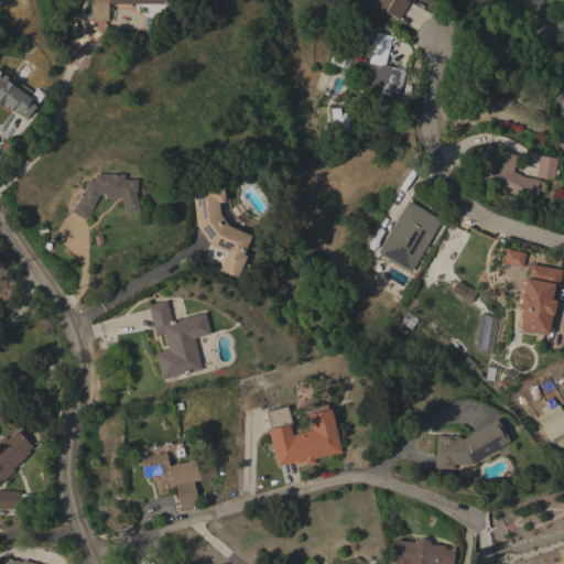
[(165,0),(165,3),(108,3),(107,21),(90,20),(90,0),(165,0)]
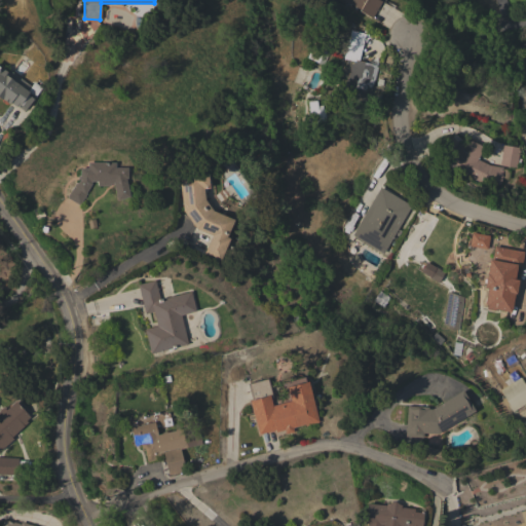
[(378,0),(380,1),(371,17),(359,10),(360,8),(345,1),(345,0),(378,0)]
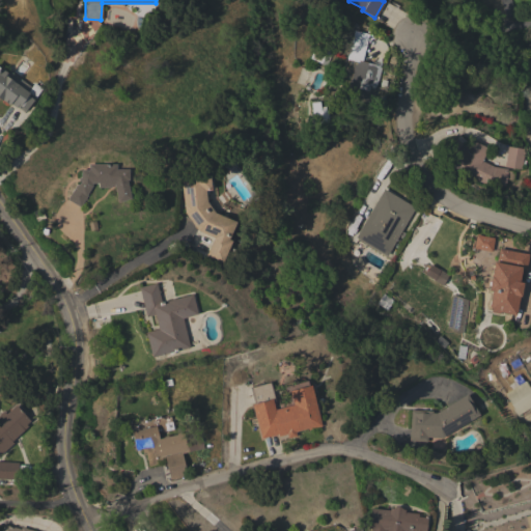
[(499,0),(510,0),(515,15),(505,18),(499,0)]
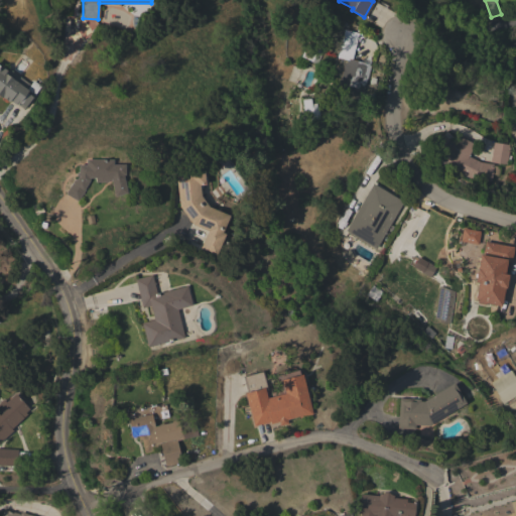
[(316,63),(300,56),(319,13),(336,20),(316,63)]
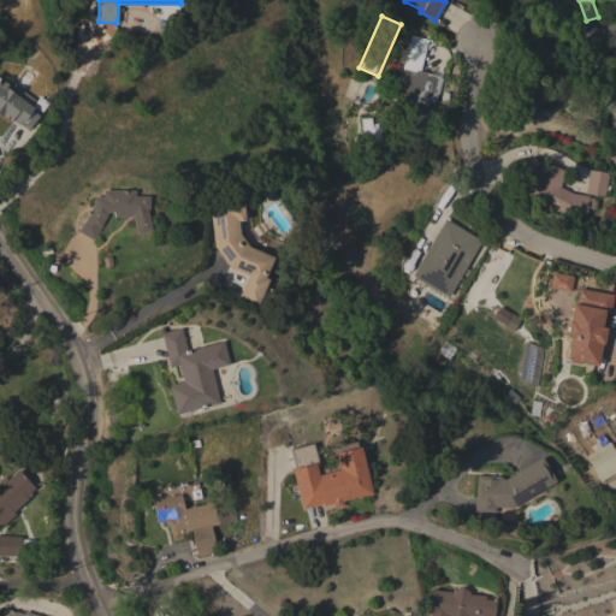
[(430,123),(419,119),(419,118),(400,113),(410,71),(401,69),(409,36),(427,41),(420,71),(440,76),(440,77),(442,78),(430,123)]
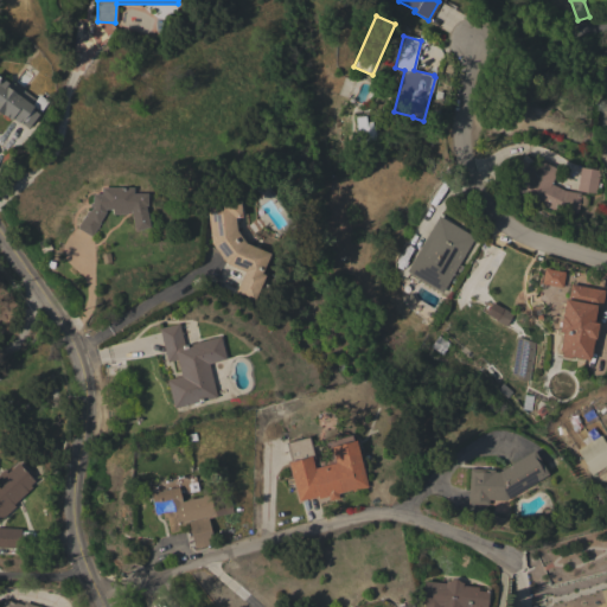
[(36,98),(38,95),(48,101),(27,128),(18,121),(18,122),(12,119),(16,114),(14,114),(11,120),(1,113),(0,114),(0,77),(1,78),(7,82),(6,83),(8,84),(11,81),(36,98)]
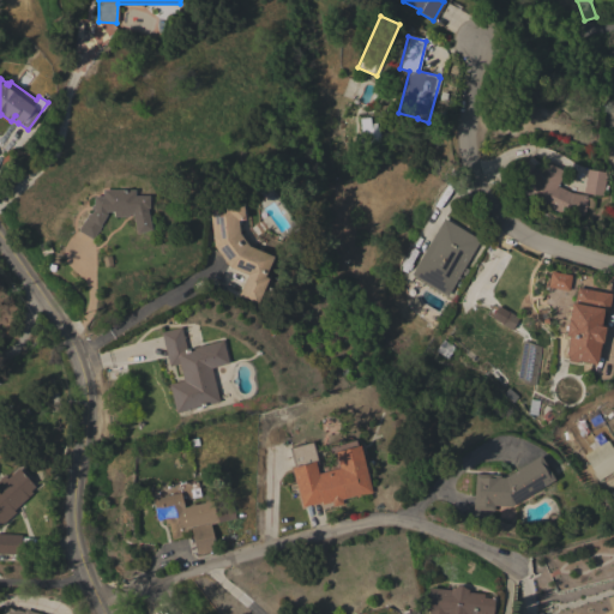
[(360,119),(369,118),(369,128),(379,127),(380,142),(361,144),(360,139),(362,139),(362,132),(361,132),(360,119)]
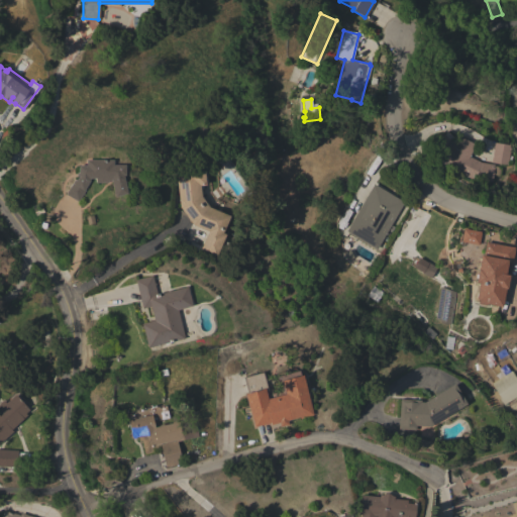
[(460,137),(475,143),(469,157),(481,163),(494,165),(494,167),(502,168),(500,176),(493,174),(492,181),(479,179),(478,182),(451,171),(428,154),(438,139),(446,130),(455,138),(460,137)]
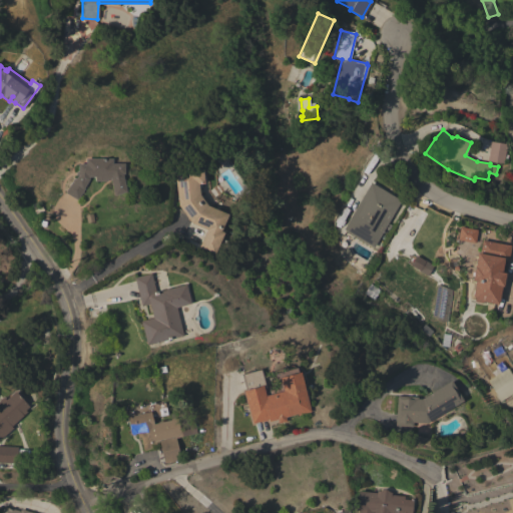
[(354,133),(368,133),(368,142),(354,142),(354,133)]
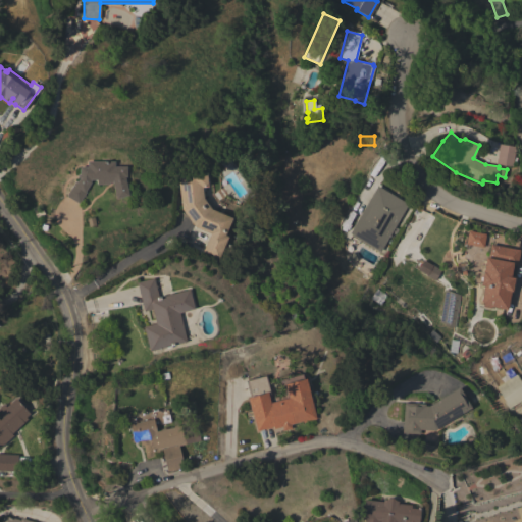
[(499,144),(515,146),(514,157),(517,157),(516,163),(513,162),(512,167),(496,164),(499,144)]
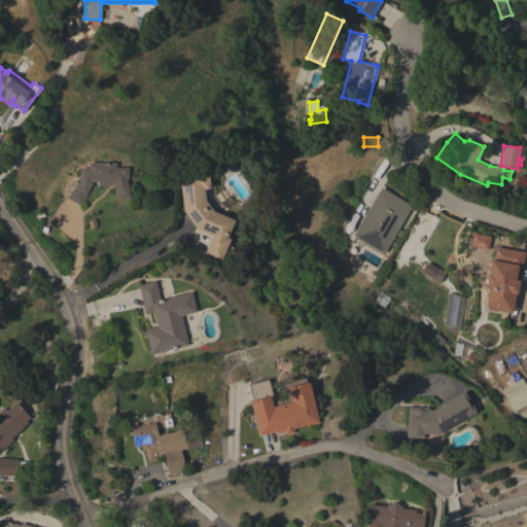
[(77,179),(77,176),(79,176),(79,168),(88,168),(88,163),(115,163),(115,168),(128,168),(128,178),(126,178),(130,197),(117,201),(113,184),(110,184),(110,186),(97,186),(98,181),(91,181),(91,184),(85,194),(86,194),(79,206),(66,198),(75,183),(76,183),(79,179),(77,179)]
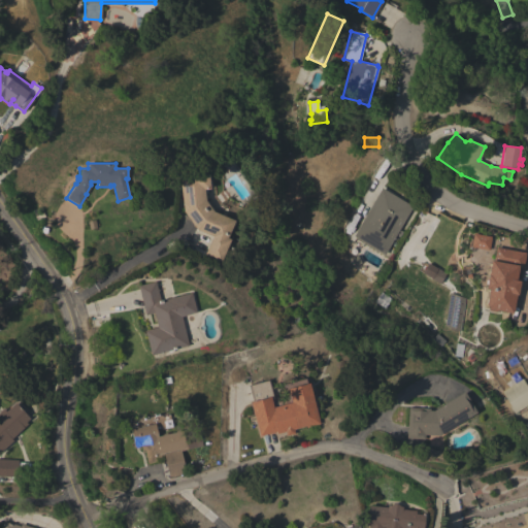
[(179,176),(208,172),(210,189),(204,190),(205,200),(213,211),(234,221),(227,238),(230,239),(221,262),(204,255),(212,236),(197,229),(184,211),(179,176)]
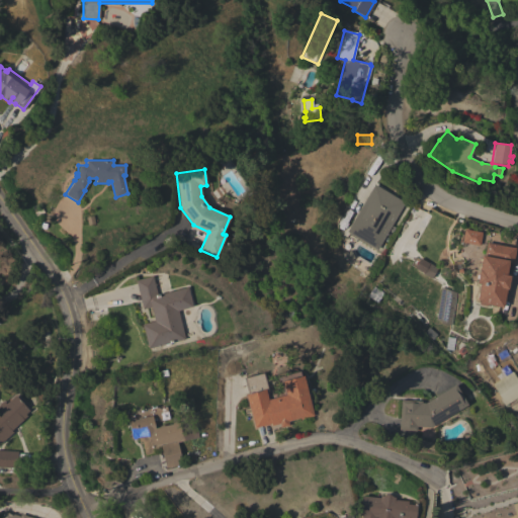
[(373,184),(405,202),(376,250),(346,232),(373,184)]
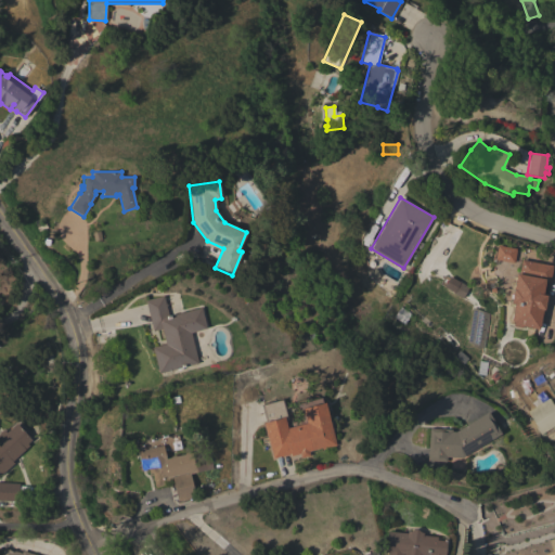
[(493,259),(497,245),(515,248),(513,262),(493,259)]
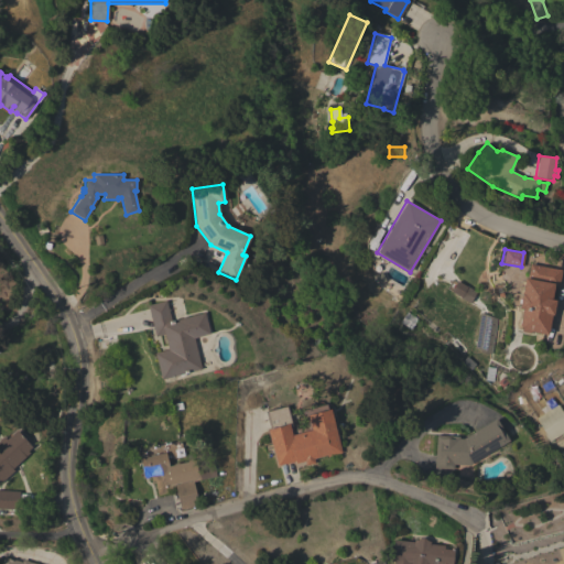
[(517,329),(521,308),(518,308),(523,278),(525,279),(529,264),(561,271),(557,289),(554,288),(552,300),(554,300),(552,314),(551,314),(546,335),(517,329)]
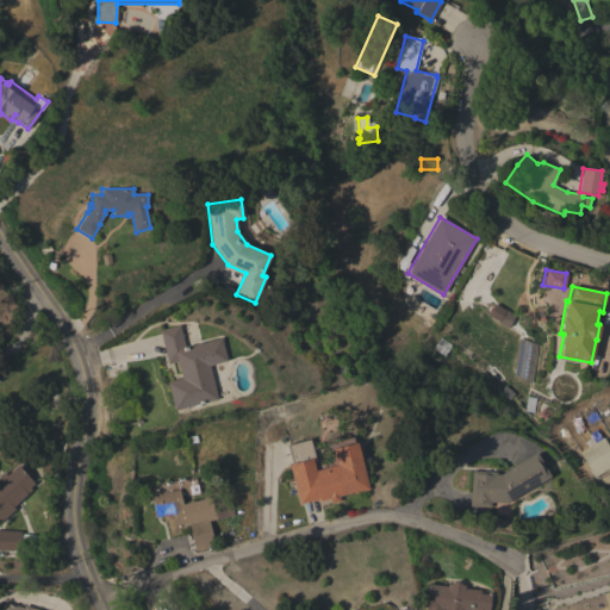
[(512,316),(489,303),(481,313),(506,328),(512,316)]
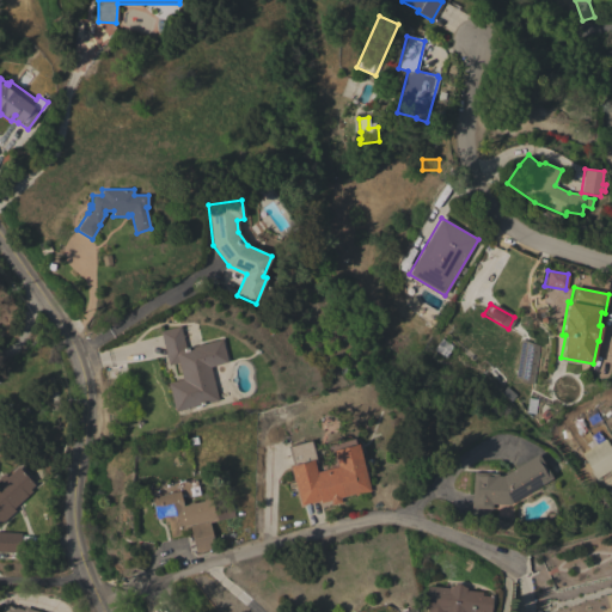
[(167,384),(183,379),(178,362),(169,365),(160,331),(181,326),(185,349),(222,340),(228,362),(210,367),(219,401),(201,405),(201,408),(195,409),(195,407),(176,411),(167,384)]
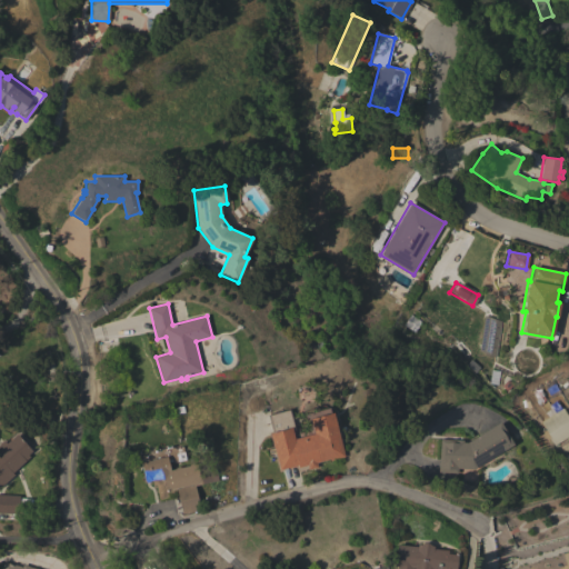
[(501,321),(495,357),(492,356),(491,358),(483,355),(485,353),(478,350),(483,315),(501,321)]
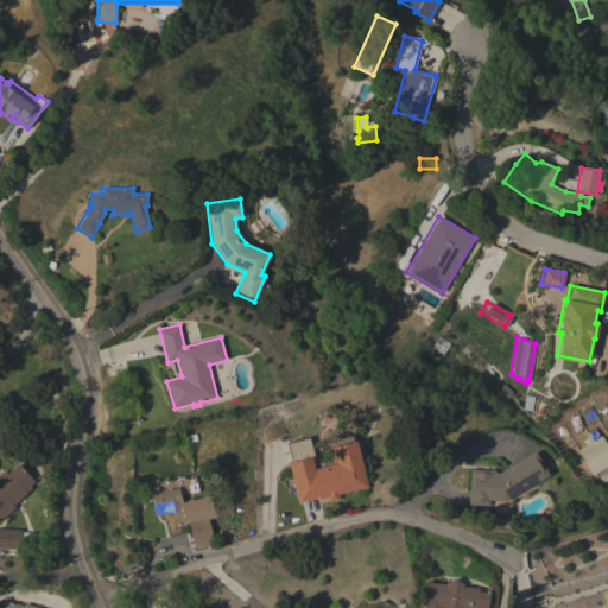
[(601,436),(607,448),(607,467),(591,476),(577,450),(601,436)]
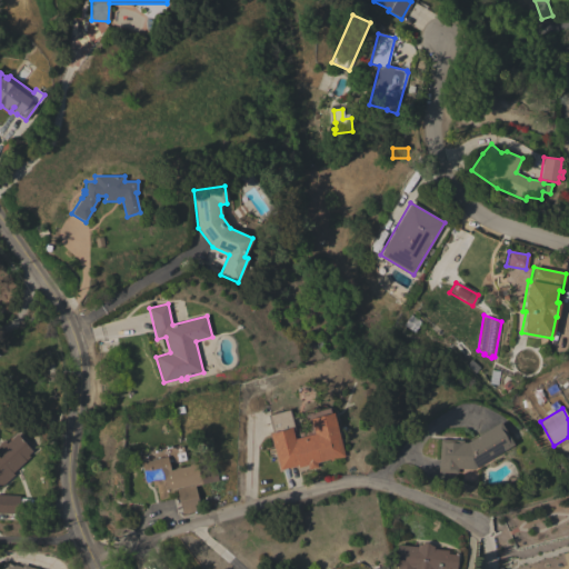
[(291,427),(288,410),(267,416),(270,431),(291,427)]
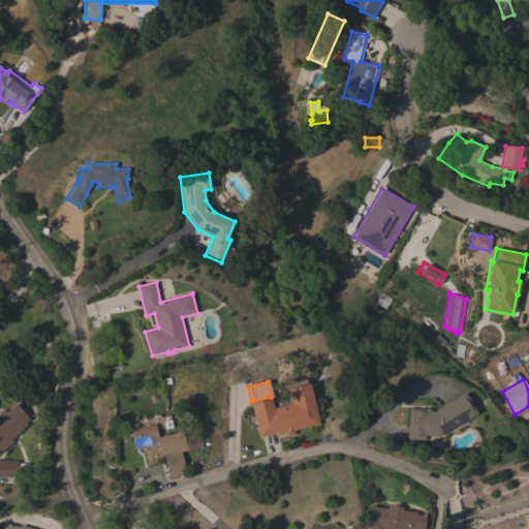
[(320,425),(307,429),(306,427),(294,430),(296,435),(286,437),(285,432),(277,435),(277,433),(259,437),(256,424),(251,425),(249,418),(254,417),(251,403),(271,398),(274,408),(292,403),(288,390),(310,383),(320,425)]
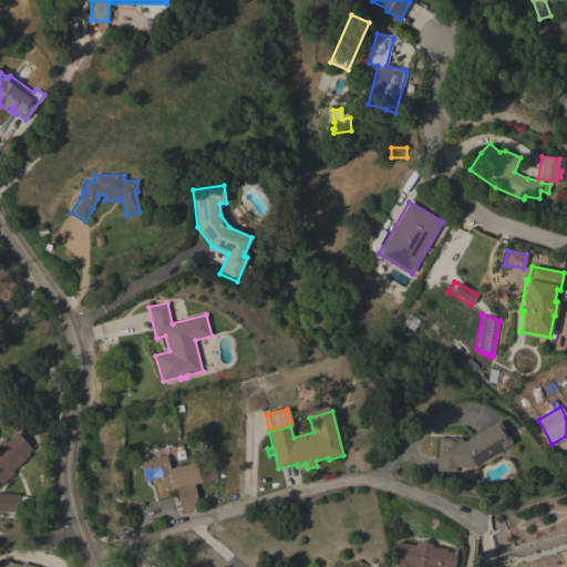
[(498,420),(512,443),(472,467),(456,466),(456,472),(435,471),(437,436),(462,437),(462,440),(465,440),(498,420)]
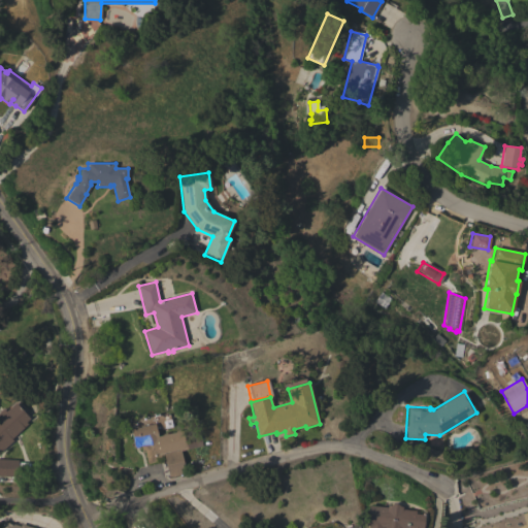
[(29,419),(22,425),(24,427),(10,438),(12,440),(0,452),(0,410),(3,408),(5,411),(15,402),(29,419)]
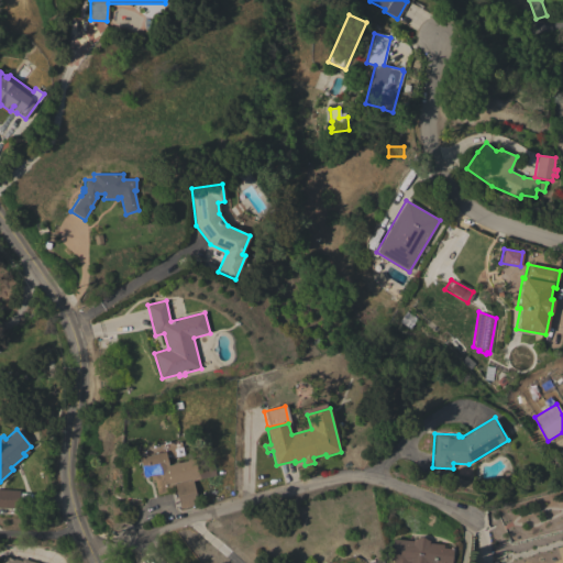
[(165,452),(168,465),(194,459),(196,465),(211,461),(214,475),(192,481),(198,504),(180,508),(176,489),(157,494),(155,482),(152,482),(151,479),(145,482),(139,457),(165,452)]
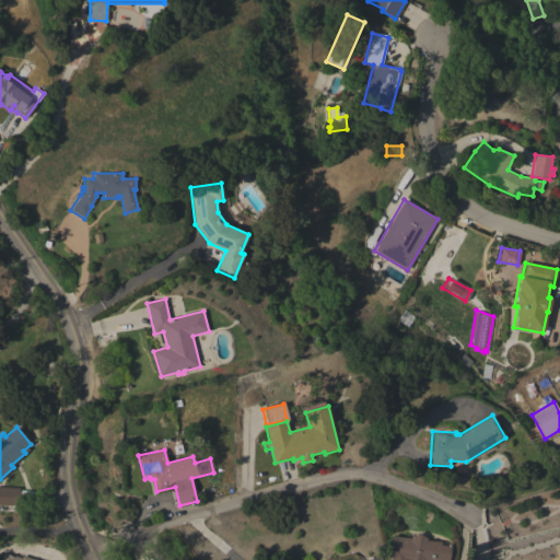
[(0,487),(19,488),(18,505),(0,504),(0,487)]
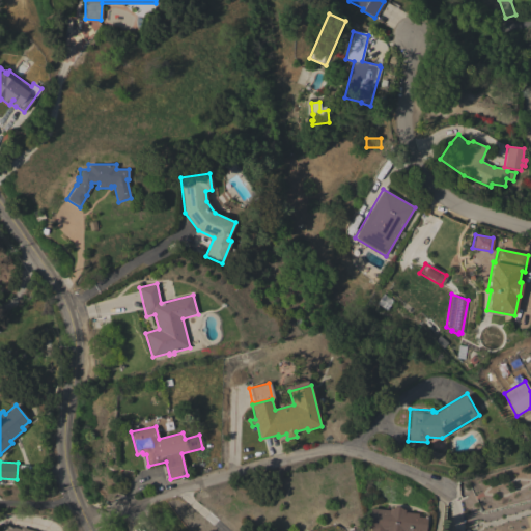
[(389,510),(389,508),(391,508),(397,506),(402,509),(404,509),(404,512),(427,514),(425,530),(370,530),(371,530),(368,529),(370,508),(389,510)]
